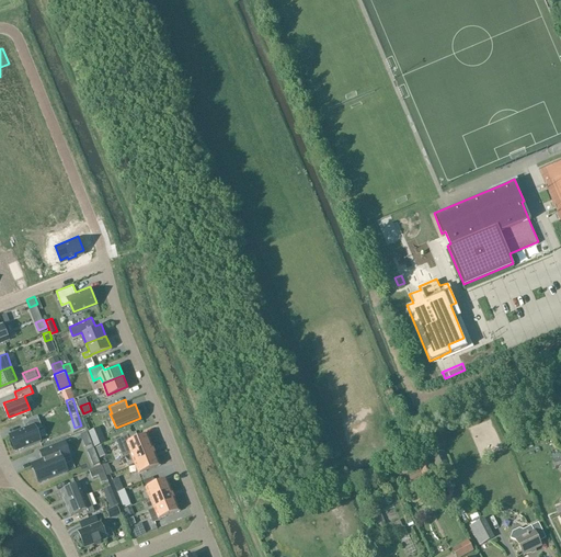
[(23,419),(25,425),(9,432),(15,447),(39,438),(36,428),(42,425),(37,413),(23,419)]
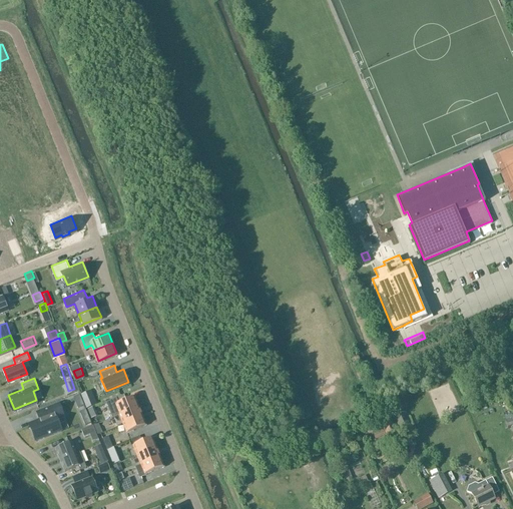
[(86,405),(97,400),(91,386),(81,391),(86,405)]
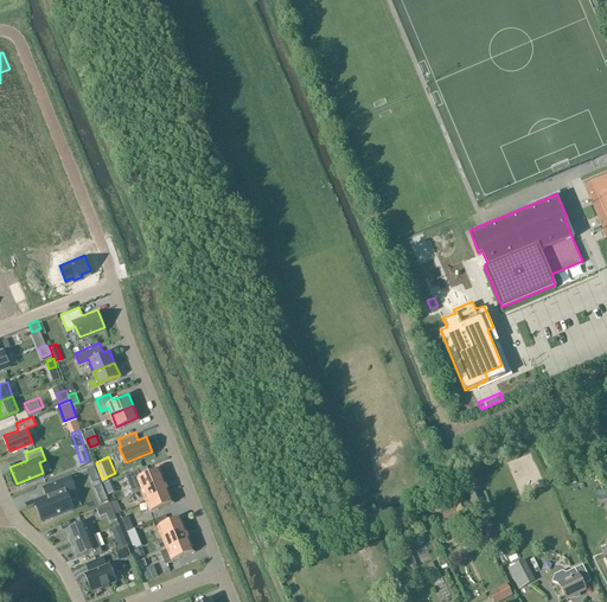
[(94,463),(87,466),(93,479),(100,476),(94,463)]
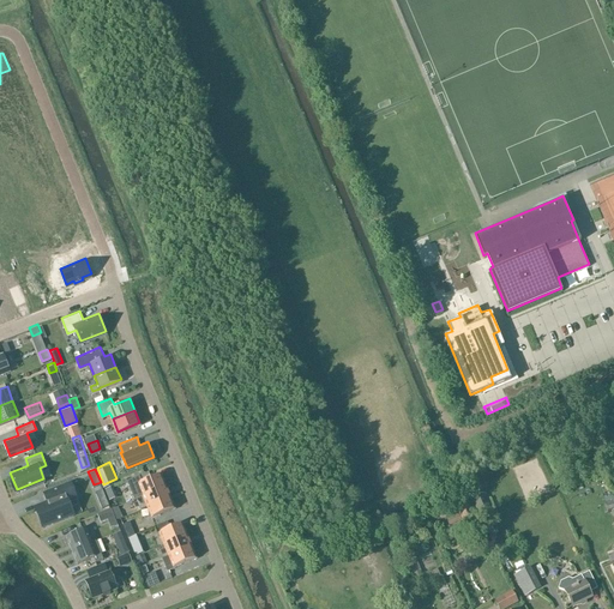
[(166,483),(161,471),(138,481),(143,492),(166,483)]
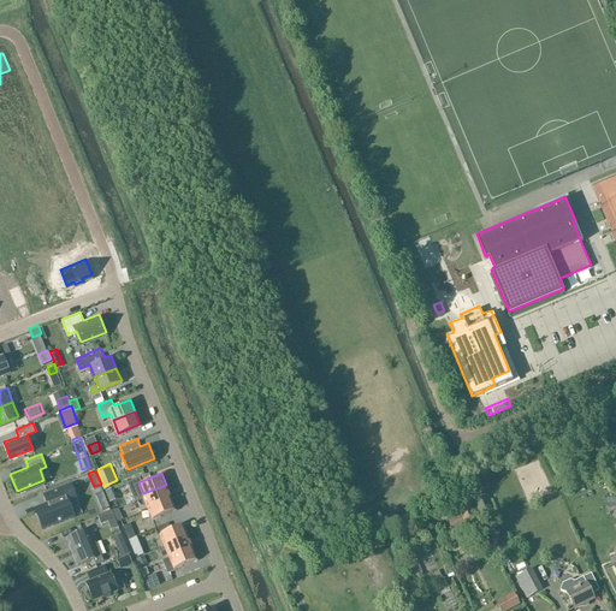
[(39,493),(43,505),(30,510),(37,528),(69,516),(61,498),(70,496),(65,482),(39,493)]
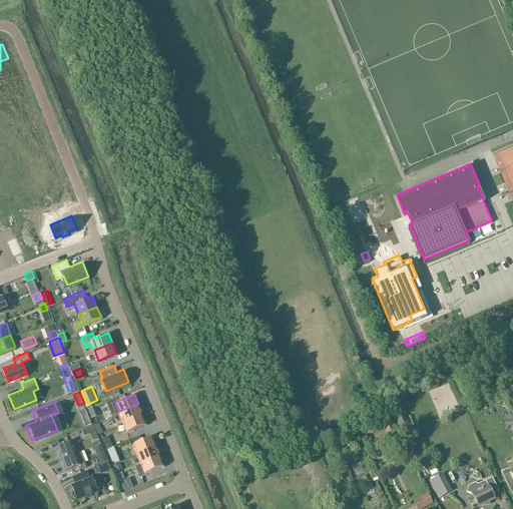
[(142,413),(138,404),(119,411),(123,421),(142,413)]
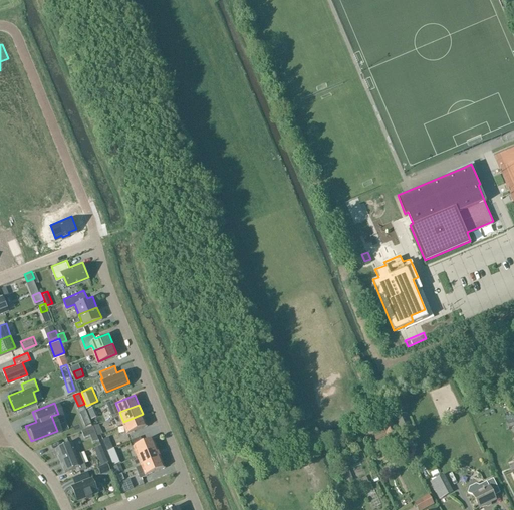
[(410,423),(405,410),(396,414),(401,426),(410,423)]
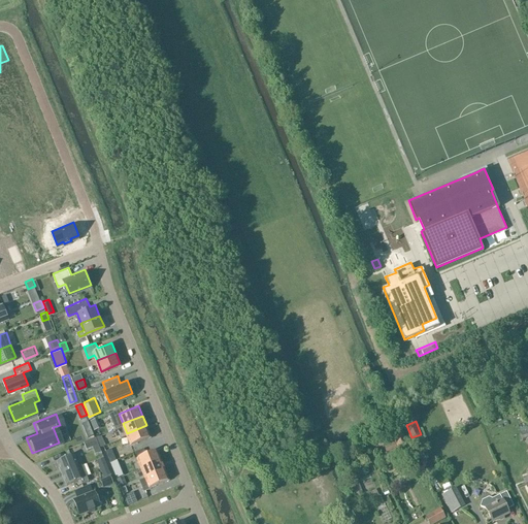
[(407,440),(399,422),(389,426),(397,446),(407,440)]
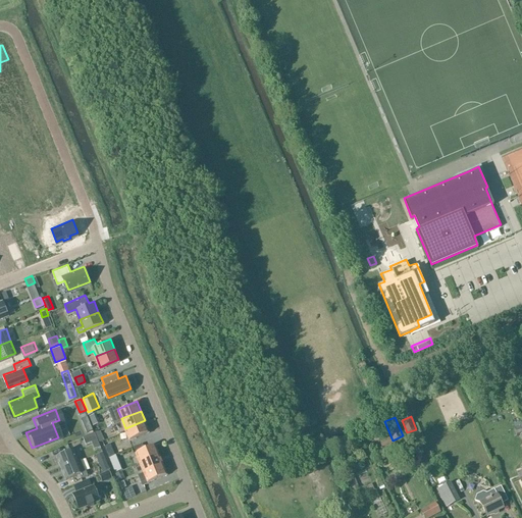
[(145,420),(125,428),(129,437),(148,430),(145,420)]
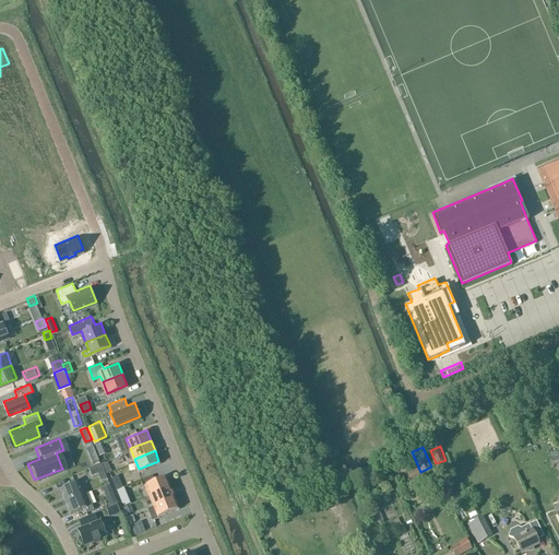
[(420,470),(417,464),(405,469),(408,475),(420,470)]
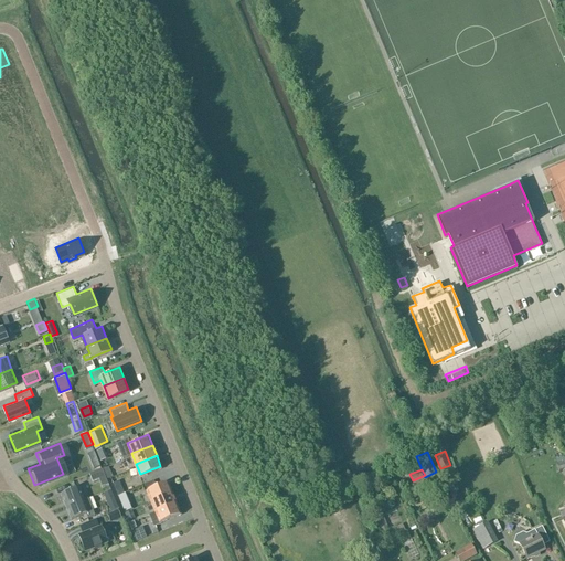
[(118,493),(124,489),(119,477),(113,480),(118,493)]
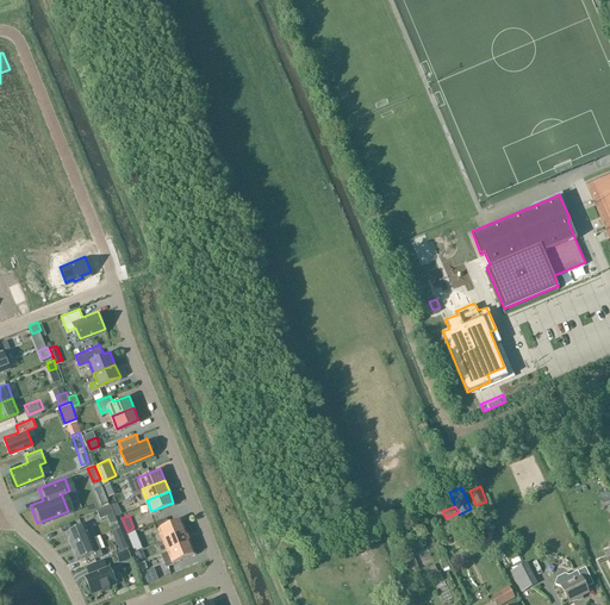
[(163,537),(185,529),(181,517),(159,526),(163,537)]
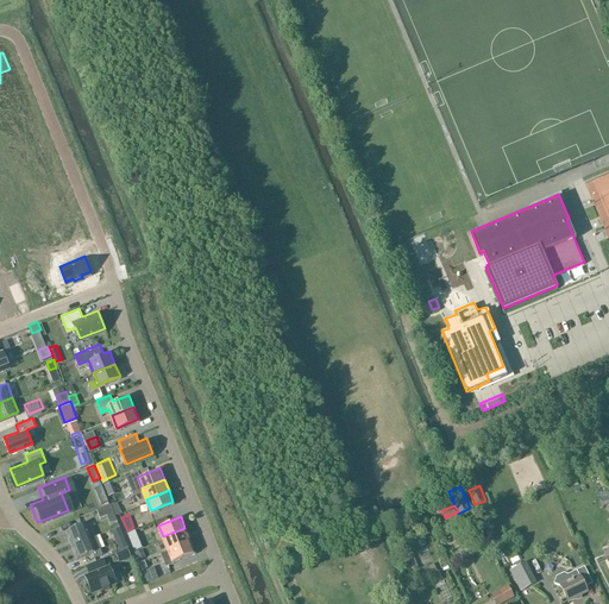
[(85,521),(66,529),(71,542),(90,535),(85,521)]
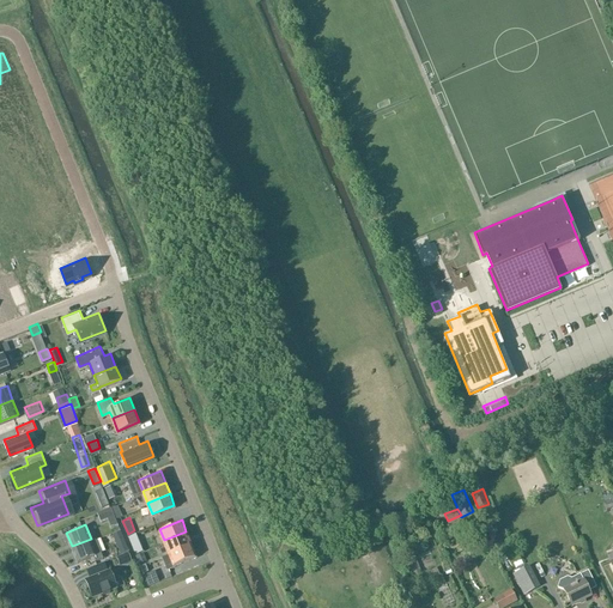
[(144,548),(138,530),(128,534),(135,552),(144,548)]
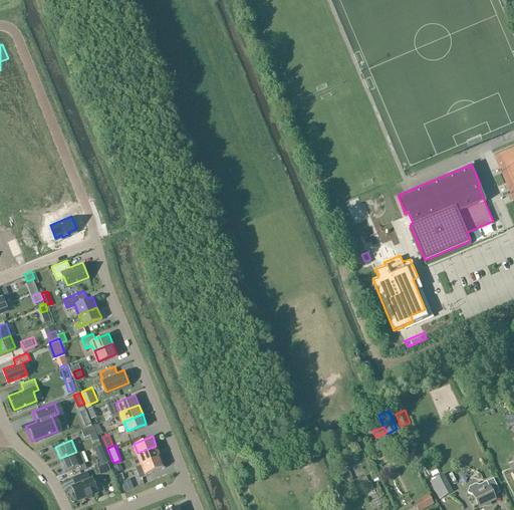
[(156,446),(138,453),(142,463),(160,456),(156,446)]
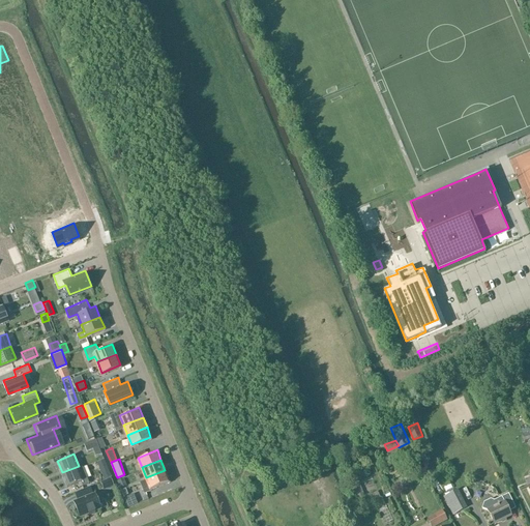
[(79,466),(62,472),(67,485),(81,478),(82,483),(89,480),(83,464),(79,466)]
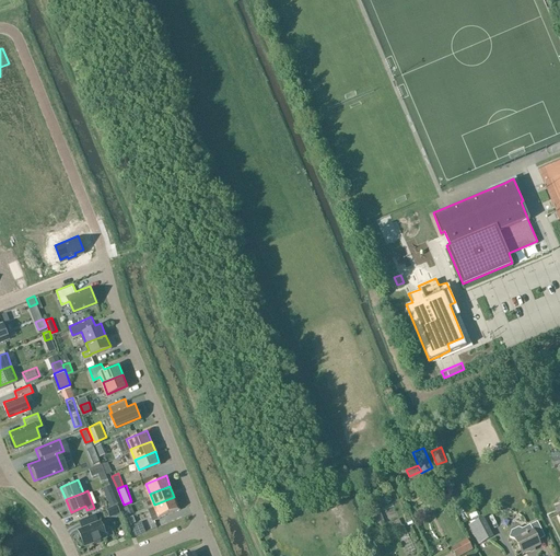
[(174,497),(154,505),(156,511),(150,513),(152,519),(160,516),(160,514),(178,507),(174,497)]
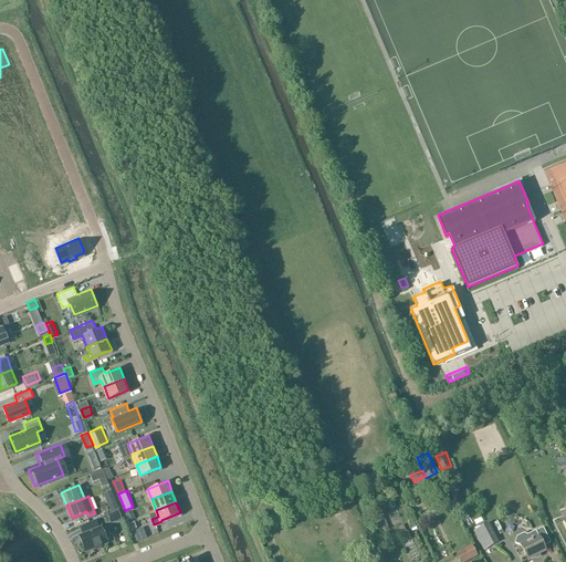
[(118,508),(107,512),(111,520),(122,516),(118,508)]
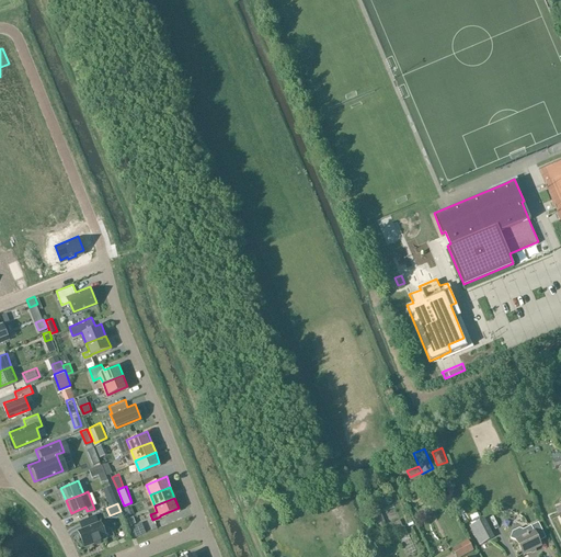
[(130,503),(124,506),(127,513),(134,510),(130,503)]
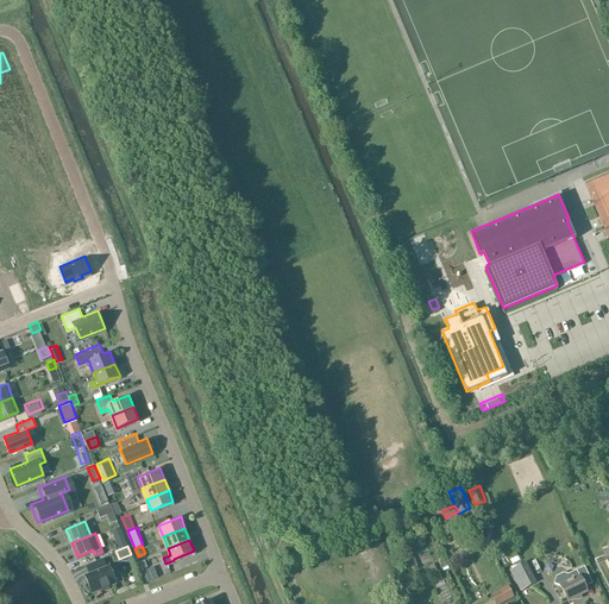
[(414,553),(412,548),(403,551),(406,558),(405,558),(409,571),(420,567),(414,553)]
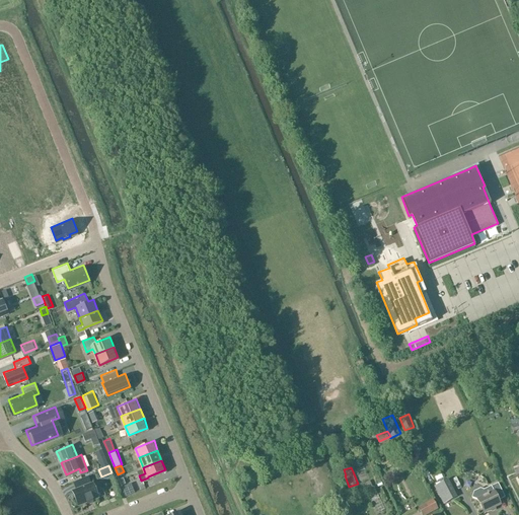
[(457,494),(448,476),(434,484),(443,501),(457,494)]
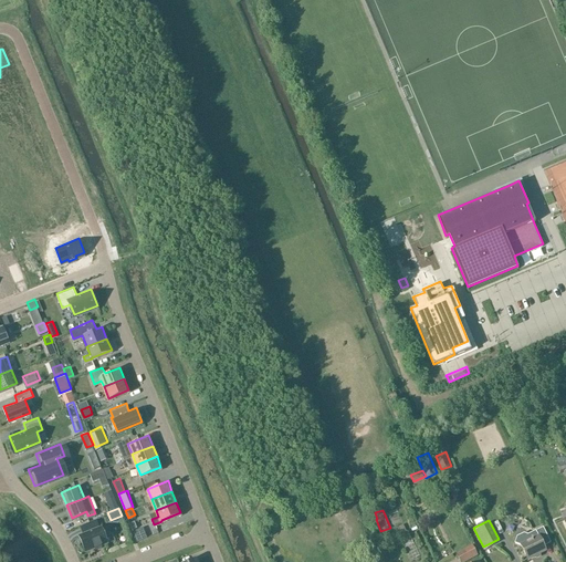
[(101,524),(79,533),(85,550),(95,545),(95,547),(102,544),(102,543),(107,541),(101,524)]
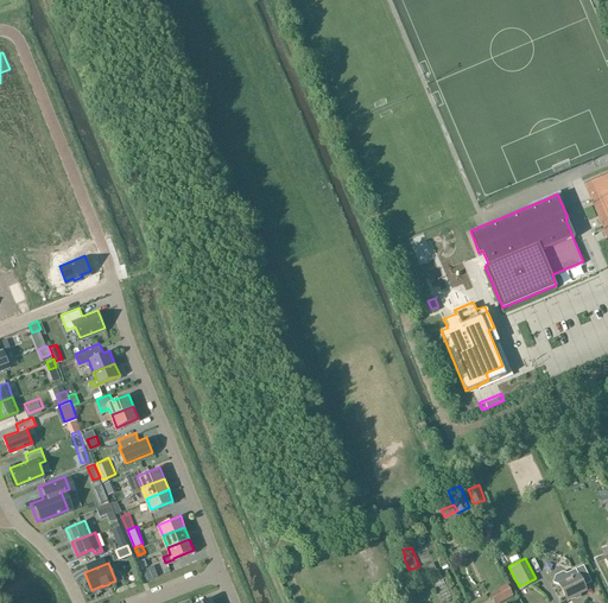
[(558,581),(567,596),(586,588),(583,582),(590,578),(583,563),(568,570),(563,569),(556,572),(553,579),(558,581)]
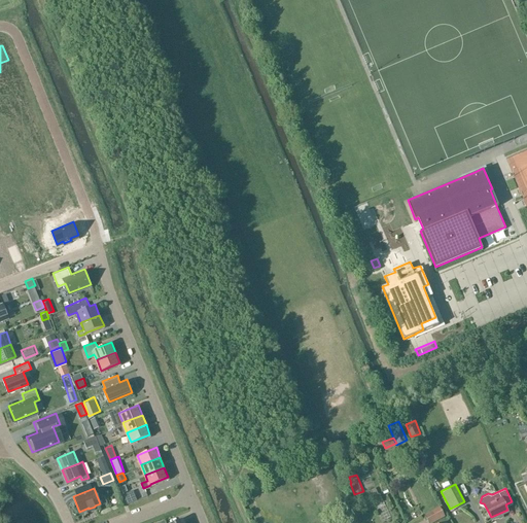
[(429,521),(444,514),(440,504),(425,513),(429,521)]
